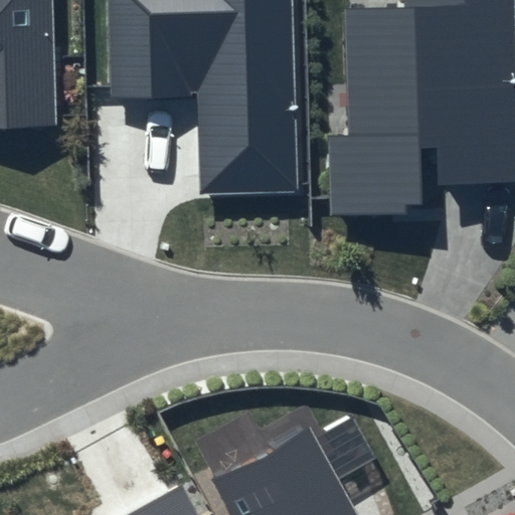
[(0,0),(0,125),(56,124),(52,0),(0,0)]
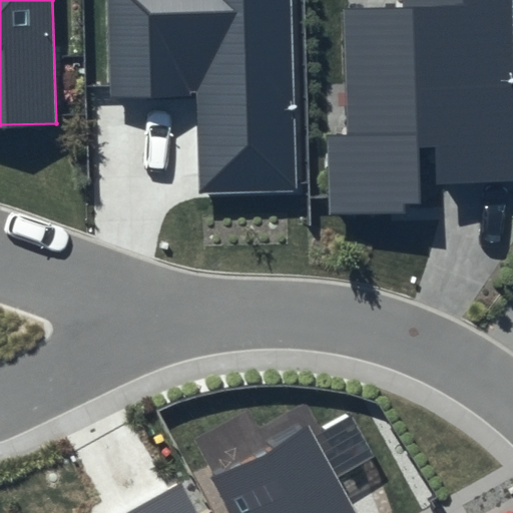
[(291,0),(108,0),(110,97),(196,94),(198,191),(299,189),(291,0)]
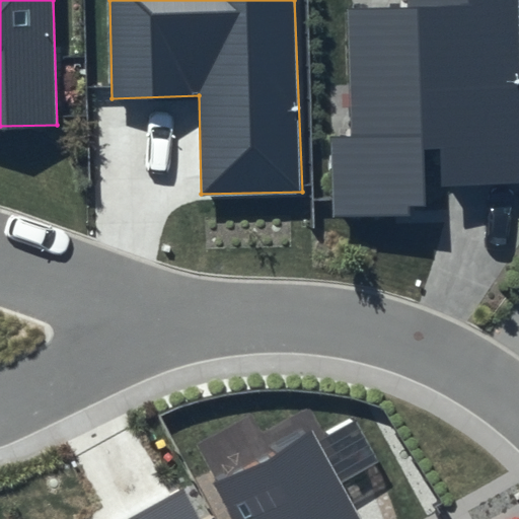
[(518,0),(402,0),(402,8),(348,10),(350,136),(329,137),(331,216),(430,213),(428,148),(439,148),(440,184),(518,181),(518,0)]
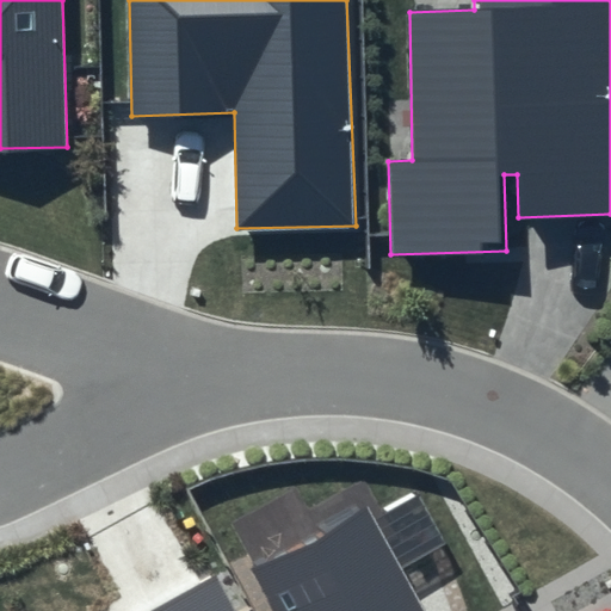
[(424,610),(366,507),(253,569),(276,610),(424,610)]
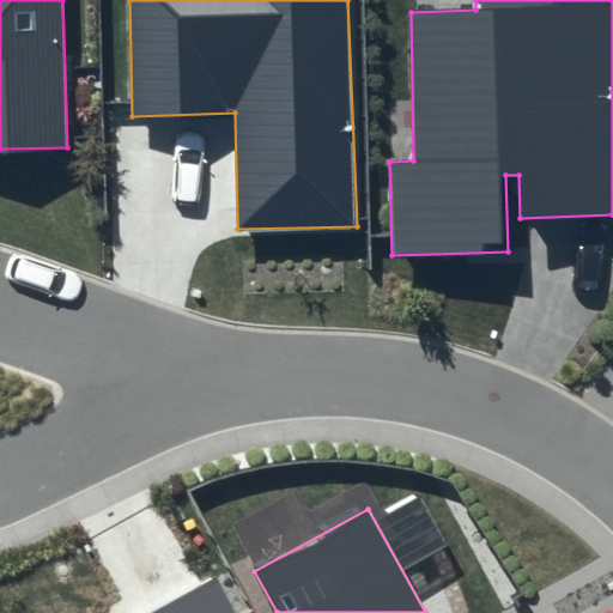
[(234,612),(214,578),(151,612),(234,612)]
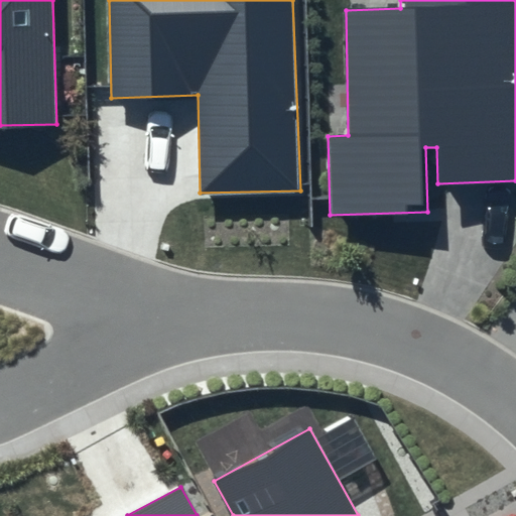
All buildings are outlined.
